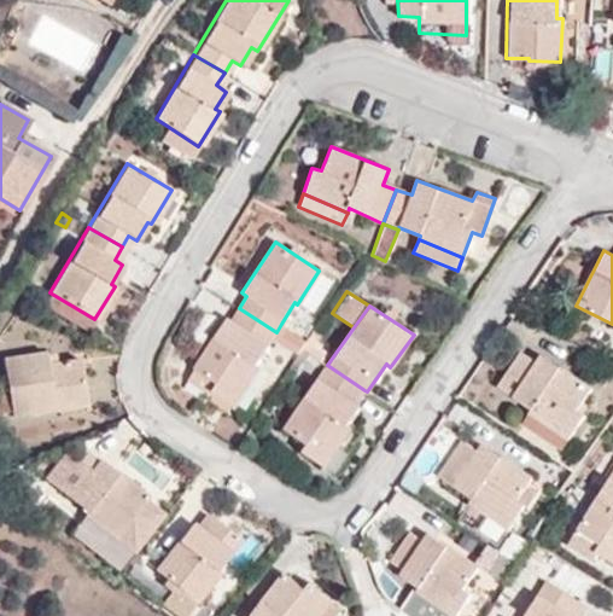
[(260,366),(256,364),(272,340),(276,332),(239,308),(232,319),(227,317),(193,367),(217,383),(212,391),(234,406),(260,366)]
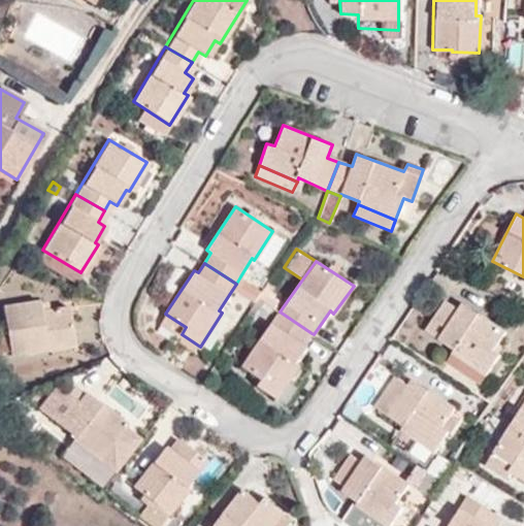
[(256,296),(260,290),(240,276),(236,284),(256,296)]
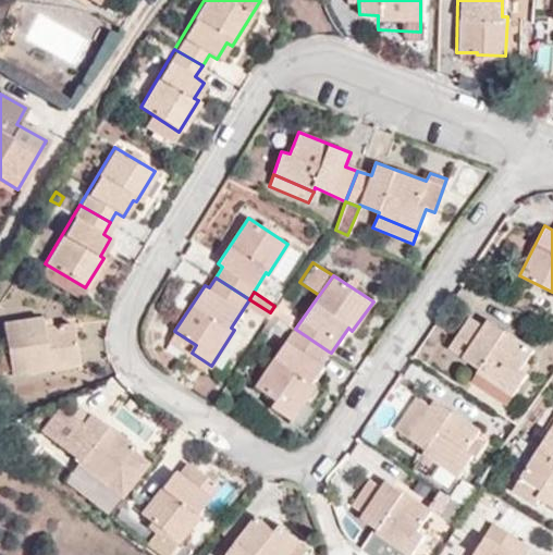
[(266,320),(270,312),(249,299),(245,306),(266,320)]
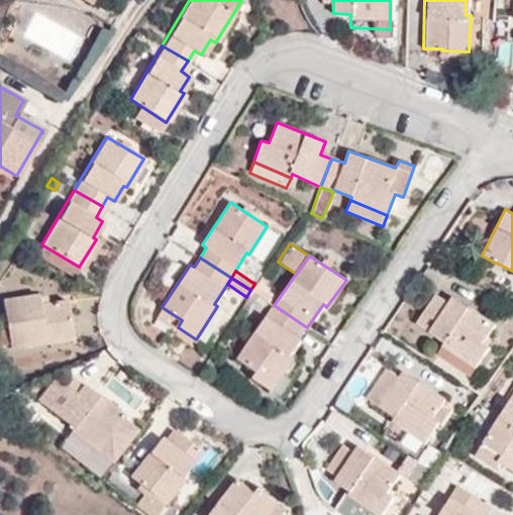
[(415,323),(442,341),(441,344),(475,368),(488,347),(482,342),(493,324),(451,297),(447,302),(435,293),(415,323)]
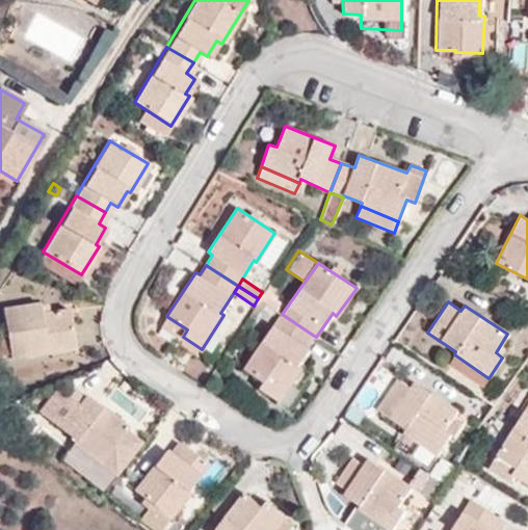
[(1,309),(3,327),(7,354),(7,356),(74,348),(68,309),(38,312),(37,302),(1,309)]
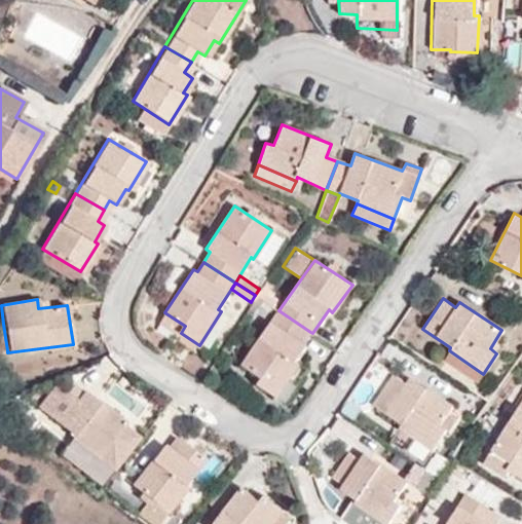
[(305,345),(302,343),(310,332),(278,310),(241,365),(259,377),(256,383),(275,396),(299,363),(296,361),(305,345)]
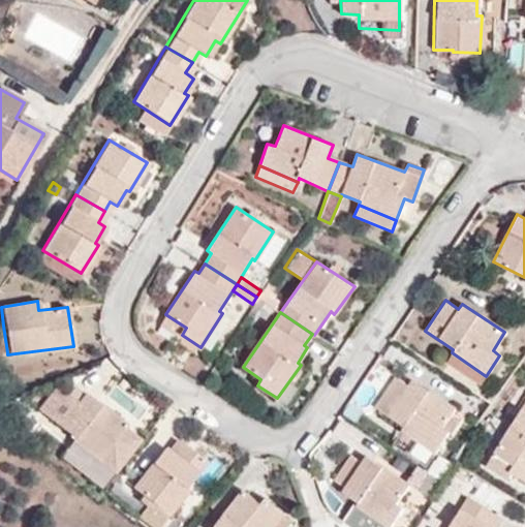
[(159,324),(180,338),(182,335),(186,328),(165,314),(159,324)]
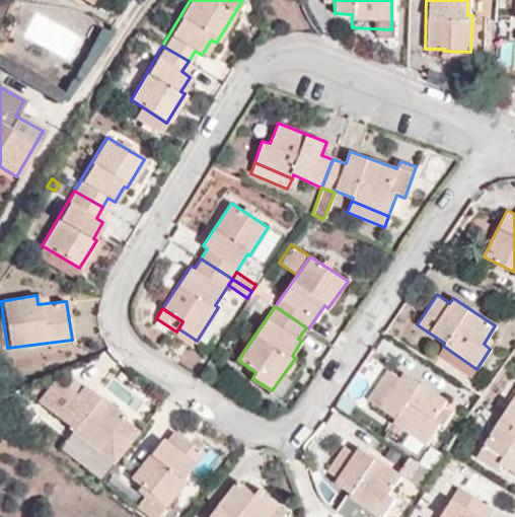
[(437,356),(470,379),(476,369),(443,346),(437,356)]
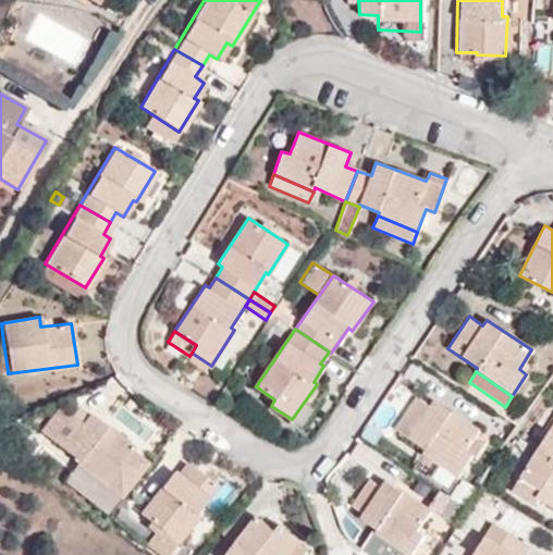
[(425,448),(416,461),(452,484),(471,454),(466,449),(477,429),(432,399),(429,406),(415,396),(394,428),(425,448)]
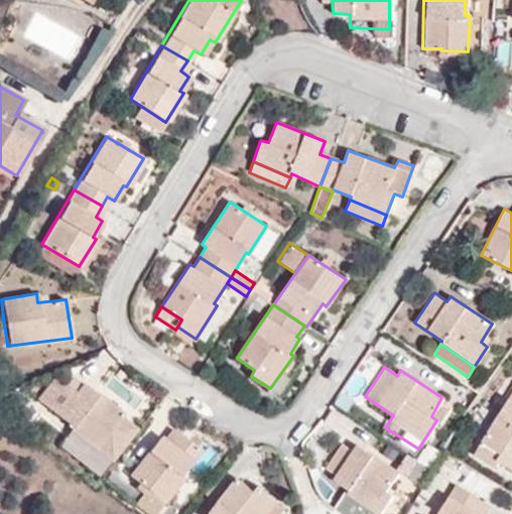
[(82,386),(76,393),(64,384),(53,376),(35,398),(71,426),(70,429),(95,448),(122,413),(83,384),(82,386)]
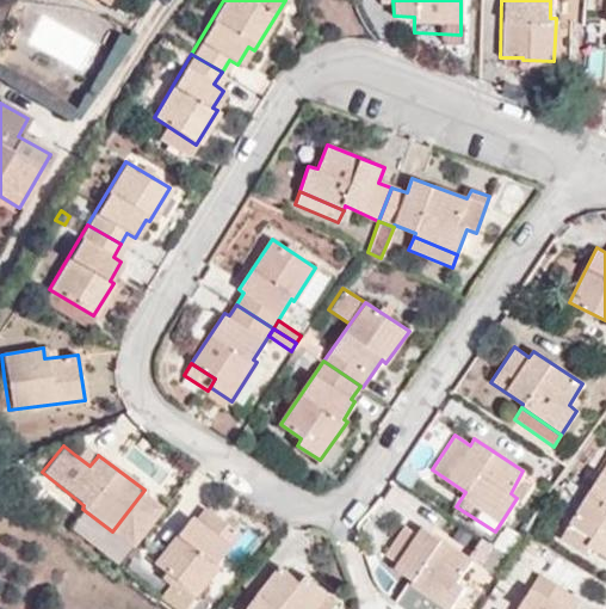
[(97,457),(82,446),(75,455),(90,466),(97,457)]
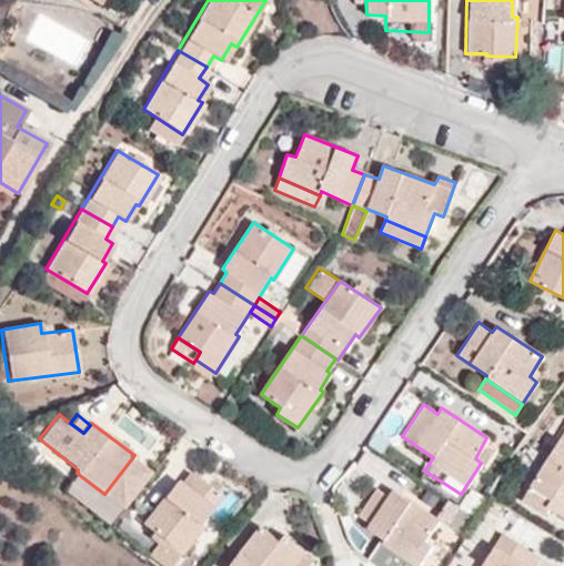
[(563,431),(523,498),(544,512),(547,506),(563,516),(563,431)]
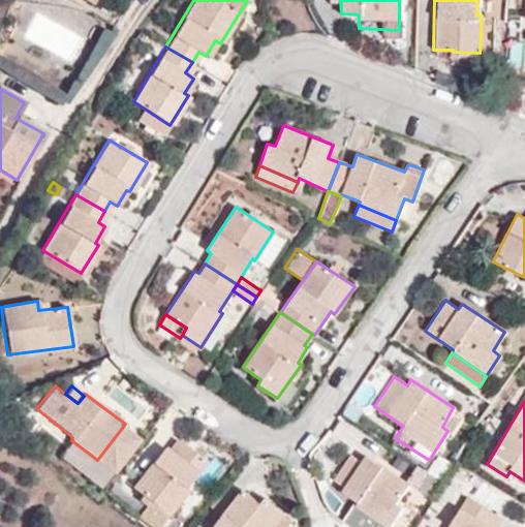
[(164,445),(132,487),(166,515),(186,489),(184,486),(203,461),(178,440),(170,450),(164,445)]
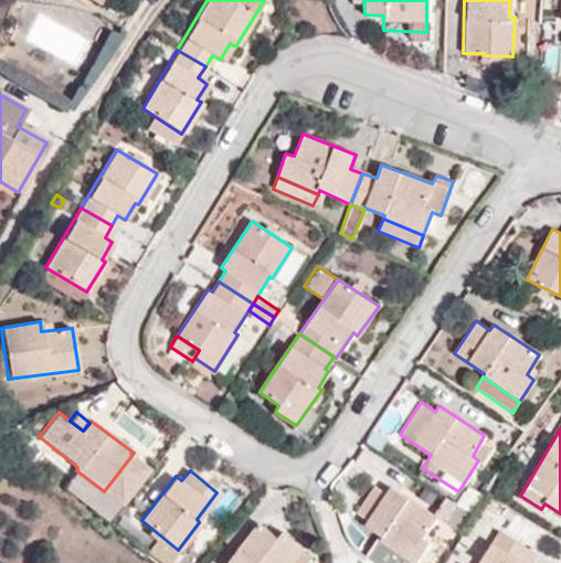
[(382,535),(372,551),(389,562),(415,562),(430,542),(424,537),(436,518),(391,487),(387,495),(373,486),(357,512),(369,520),(367,526),(382,535)]
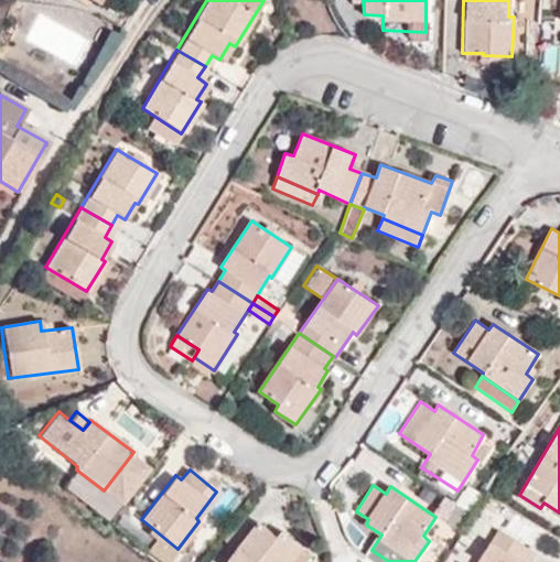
[(225,561),(290,561),(302,547),(282,531),(277,538),(258,522),(225,561)]
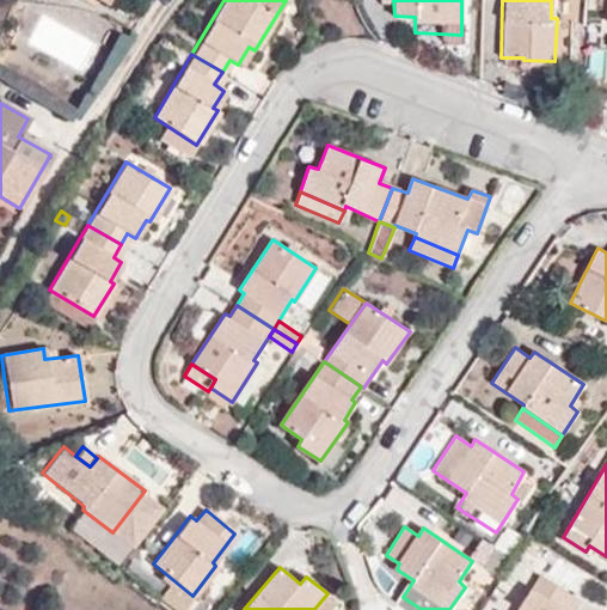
[(570,609),(566,607),(572,596),(541,575),(519,609),(570,609)]
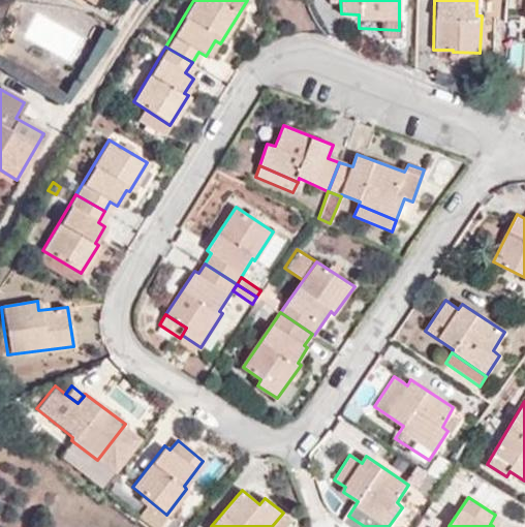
[(286,526),(292,520),(283,513),(272,526),(286,526)]
